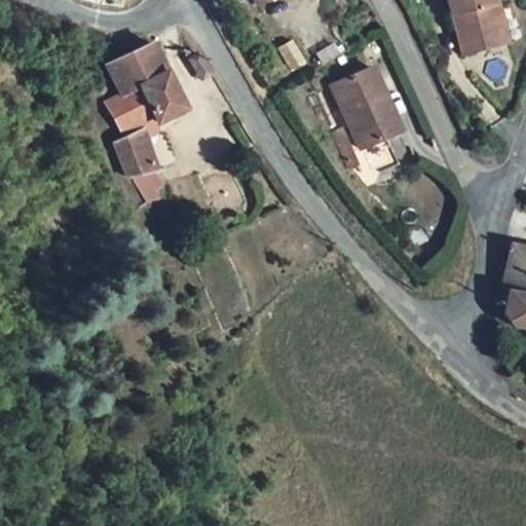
[(491,0),(448,0),(463,53),(502,43),(492,3),(491,0)]
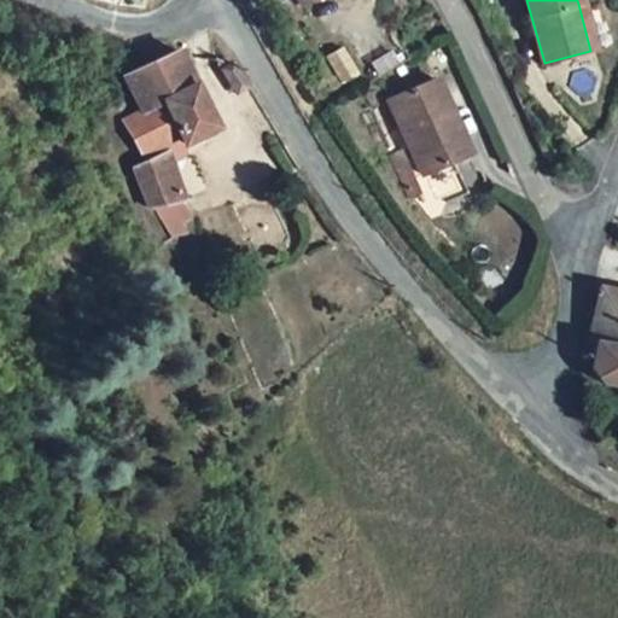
[(578,4),(590,51),(596,50),(583,3),(578,4)]
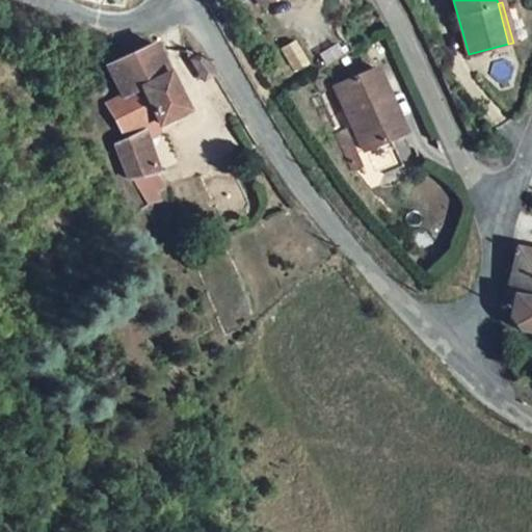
[(115,143),(128,176),(135,179),(155,174),(159,173),(147,139),(154,136),(153,133),(150,129),(160,124),(184,110),(153,43),(152,43),(107,64),(113,76),(123,96),(106,104),(124,138),(115,143)]
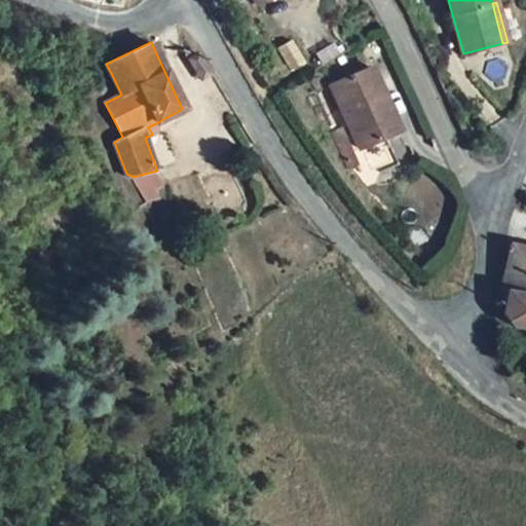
[(392,115),(371,67),(332,84),(361,149),(396,134),(387,117),(392,115)]
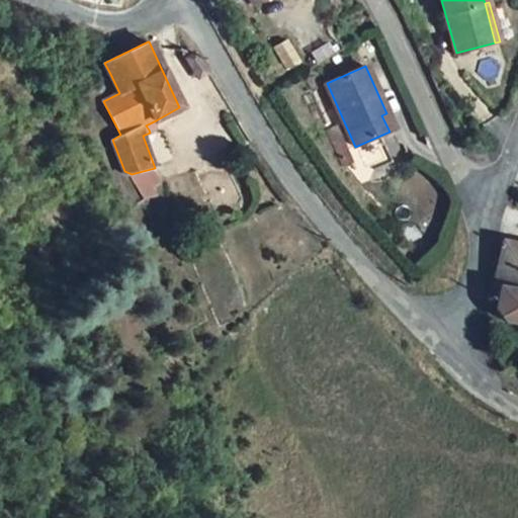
[(394,128),(386,113),(381,115),(390,132),(394,128)]
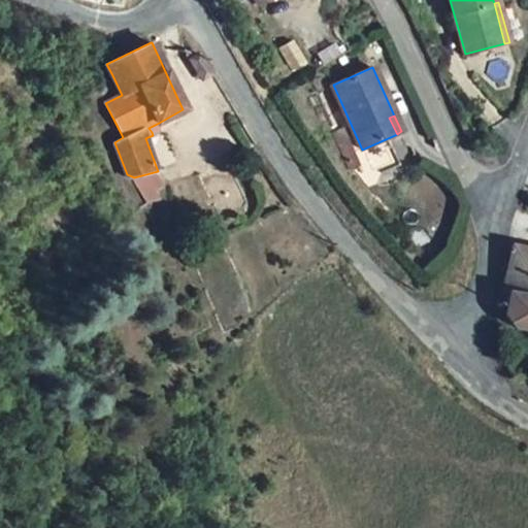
[(152,132),(161,128),(159,123),(149,128),(152,132)]
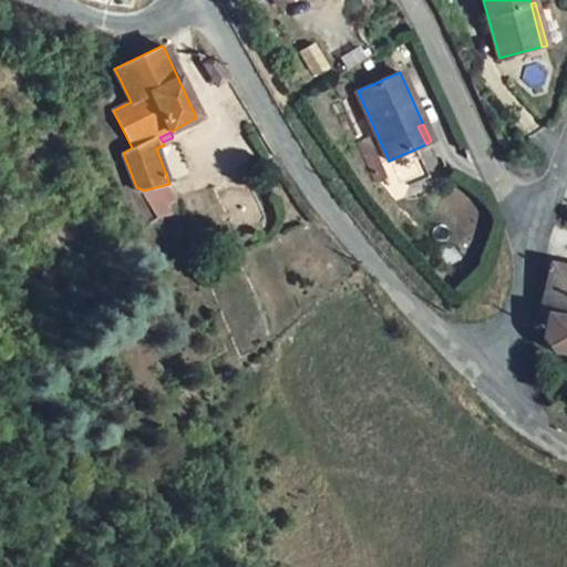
[(380,164),(369,140),(359,143),(371,168),(380,164)]
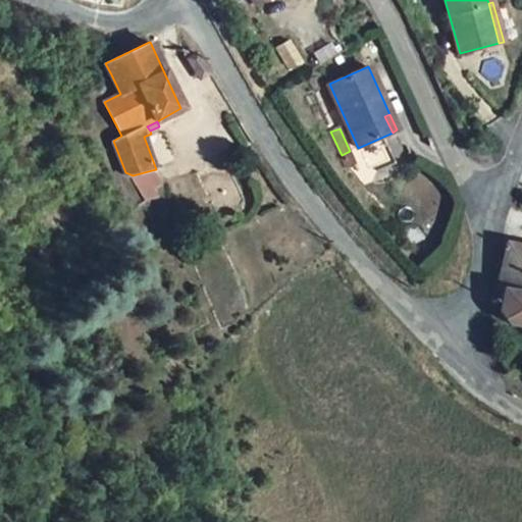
[(356,163),(350,151),(342,155),(347,167),(356,163)]
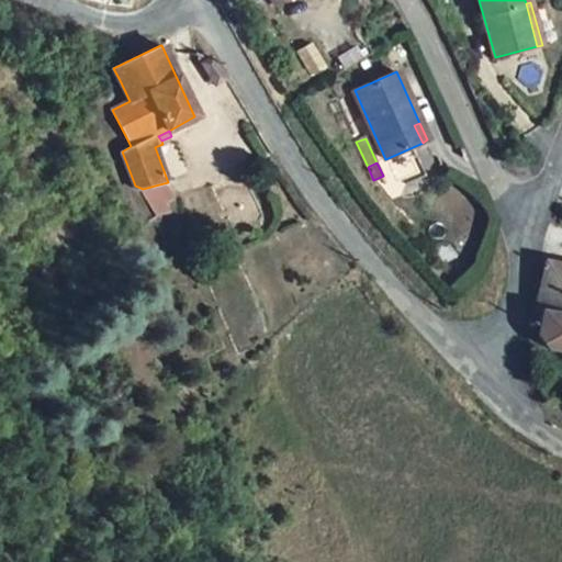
[(171,198),(164,183),(143,189),(170,198),(171,198)]
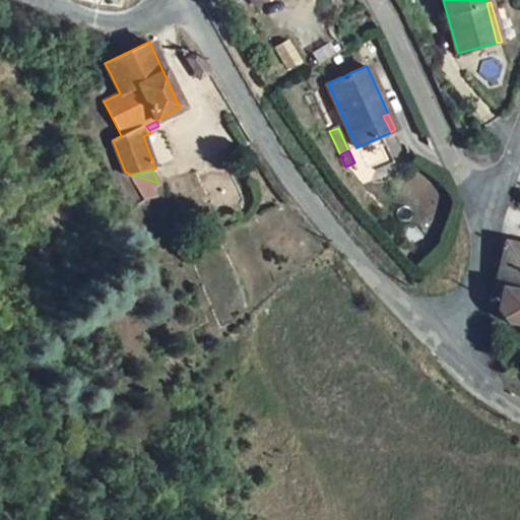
[(519,241),(501,239),(496,274),(493,282),(519,286),(519,241)]
